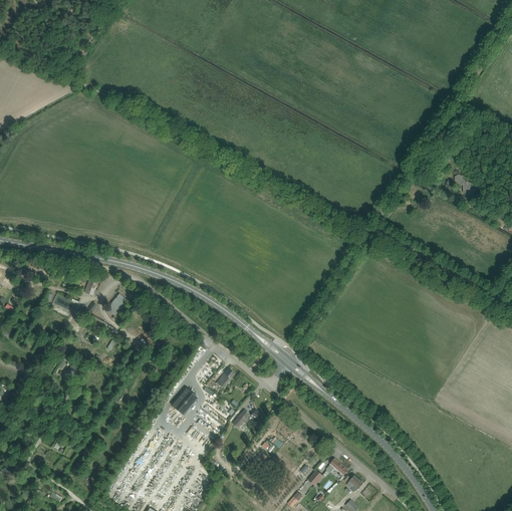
[(470,192),(472,191),(471,189),(473,187),(473,185),(471,184),(471,182),(465,178),(463,180),(461,178),(461,174),(457,172),(453,174),(453,179),(461,183),(461,188),(463,189),(463,191),(466,192),(468,191),(470,192)]
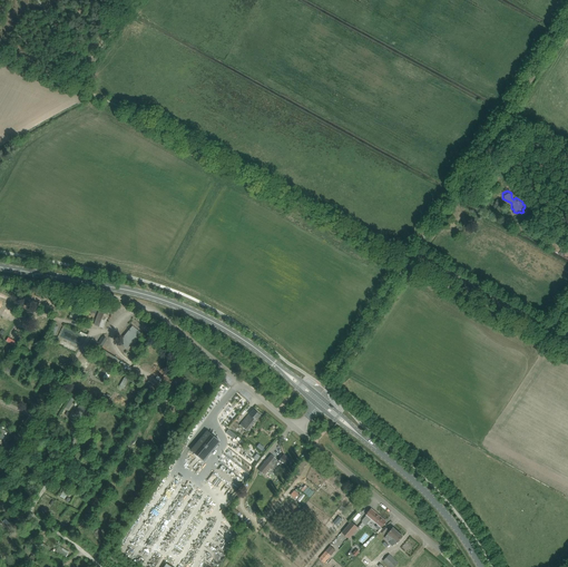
[(458,231),(460,228),(466,220),(470,223),(472,218),(468,215),(469,215),(461,211),(451,226),(458,231)]
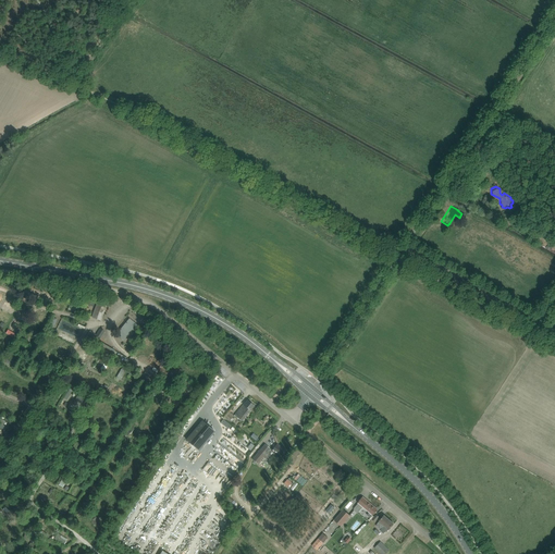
[(90,314),(98,317),(103,304),(100,303),(101,302),(99,302),(95,300),(90,314)]
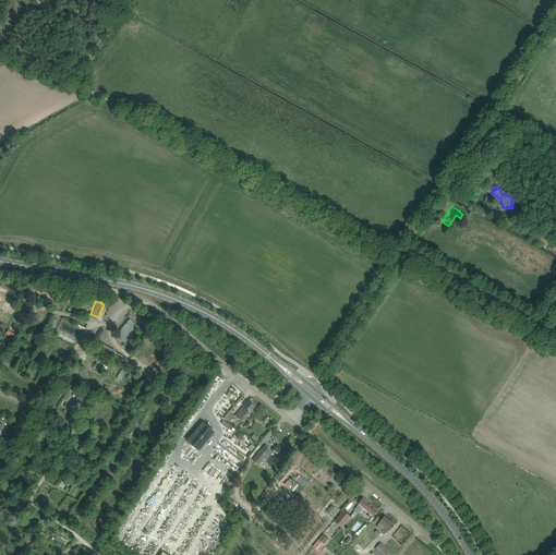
[(122,338),(131,327),(135,323),(128,316),(115,332),(122,338)]
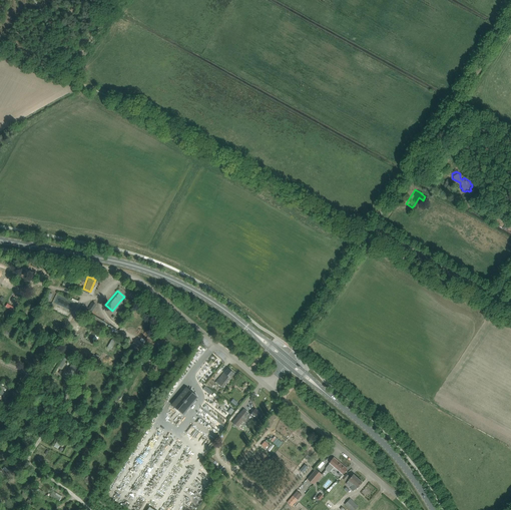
[(7,306),(17,310),(20,303),(9,299),(7,306)]
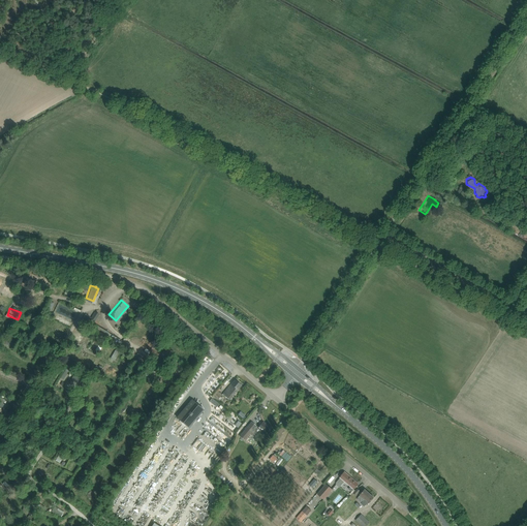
[(85,310),(79,319),(84,322),(90,313),(85,310)]
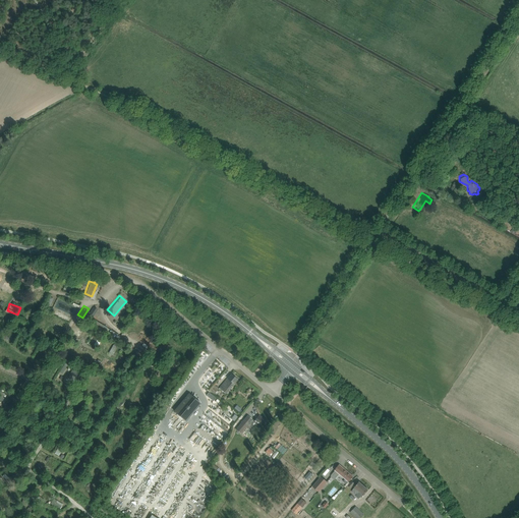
[(27,317),(30,310),(23,307),(21,313),(27,317)]
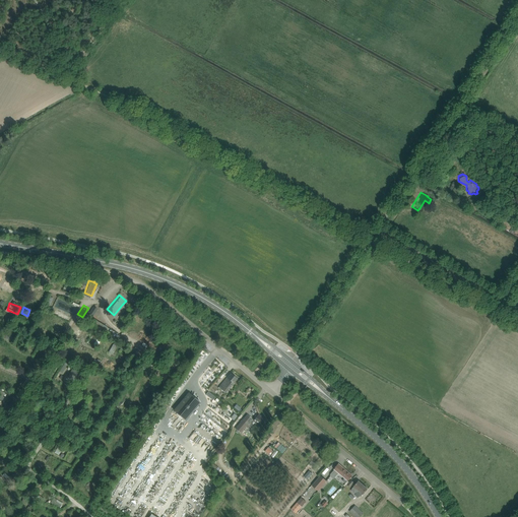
[(101,331),(103,328),(106,324),(91,316),(88,320),(87,323),(101,331)]
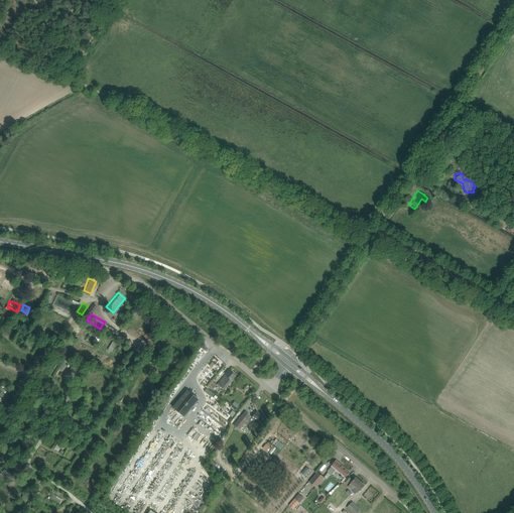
[(77,317),(73,325),(79,329),(83,322),(77,317)]
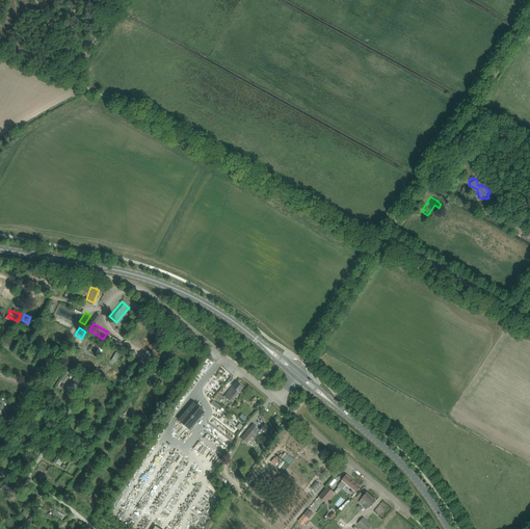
[(111,356),(116,361),(122,354),(116,350),(111,356)]
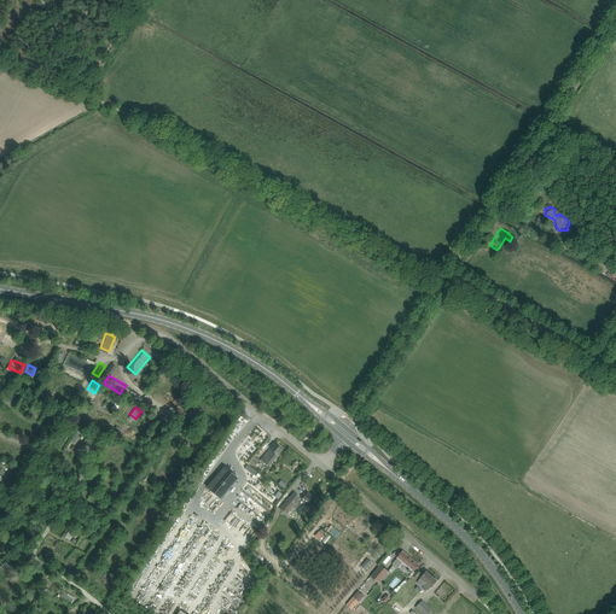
[(272,440),(257,457),(266,463),(280,446),(272,440)]
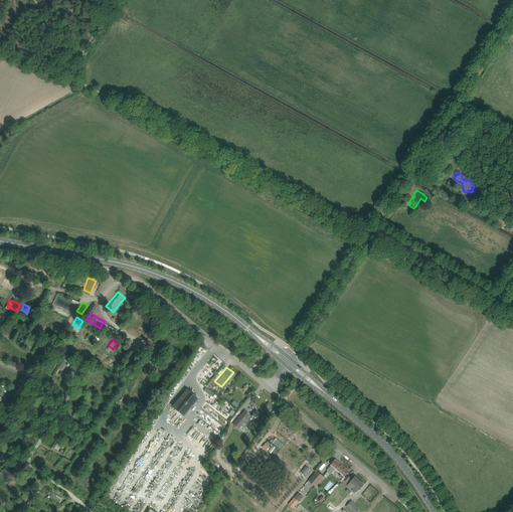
[(205,383),(205,384),(209,387),(214,381),(210,378),(209,378),(205,383)]
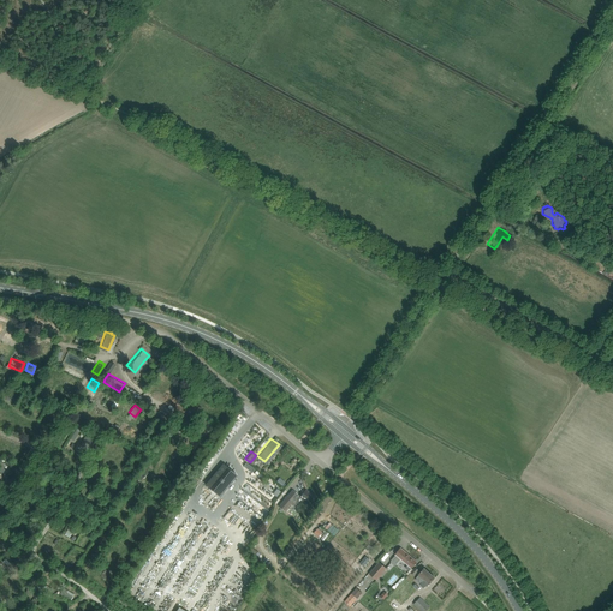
[(202,481),(218,495),(236,473),(220,460),(202,481)]
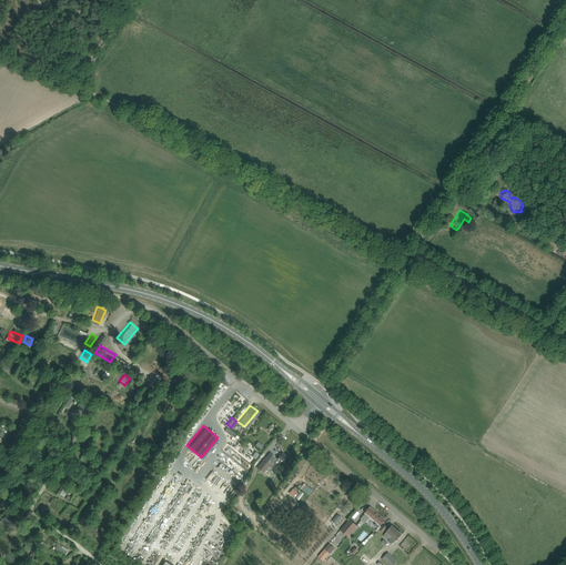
[(223,450),(219,455),(245,473),(250,466),(223,450)]
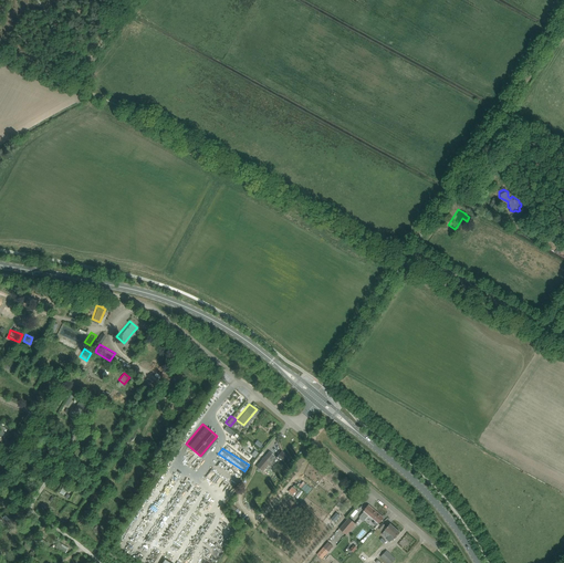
[(281,460),(282,458),(286,454),(279,448),(274,455),(267,448),(254,464),(260,468),(265,461),(271,467),(278,458),(281,460)]
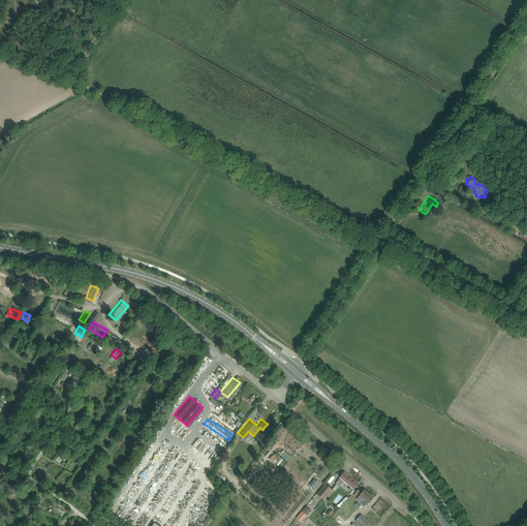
[(58,477),(65,470),(56,462),(50,469),(58,477)]
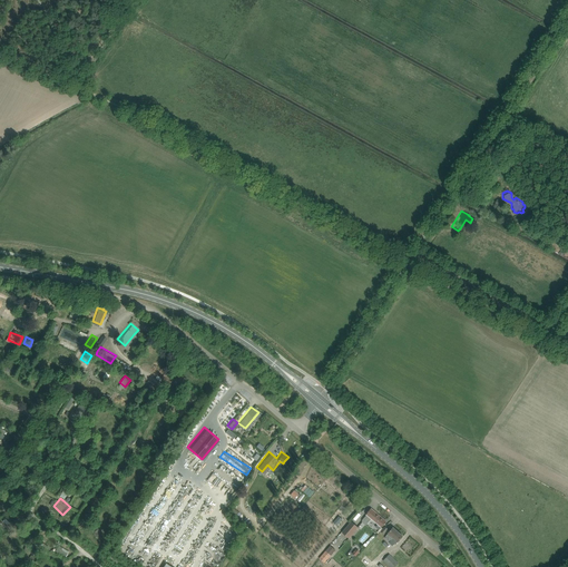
[(361,517),(361,519),(363,521),(365,520),(369,516),(374,520),(375,521),(373,524),(378,527),(379,524),(384,518),(379,514),(374,509),(369,506),(364,511),(361,517)]
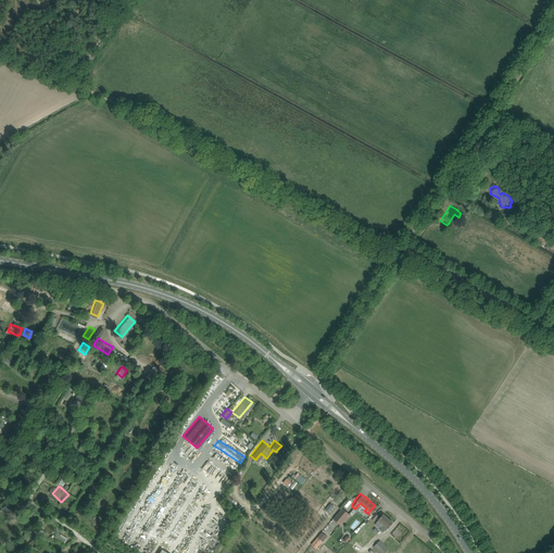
[(70,507),(76,498),(71,494),(64,503),(70,507)]
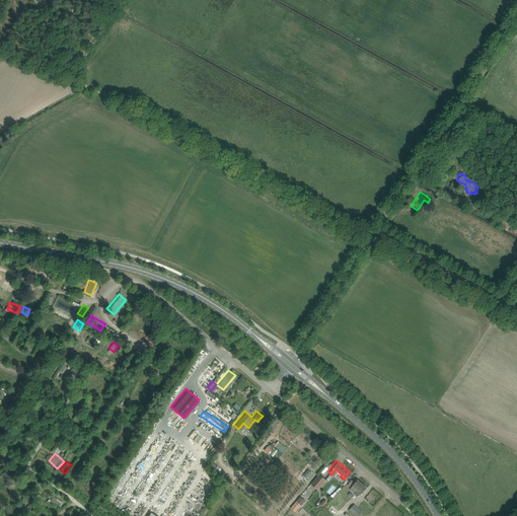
[(309,482),(315,488),(324,477),(317,471),(309,482)]
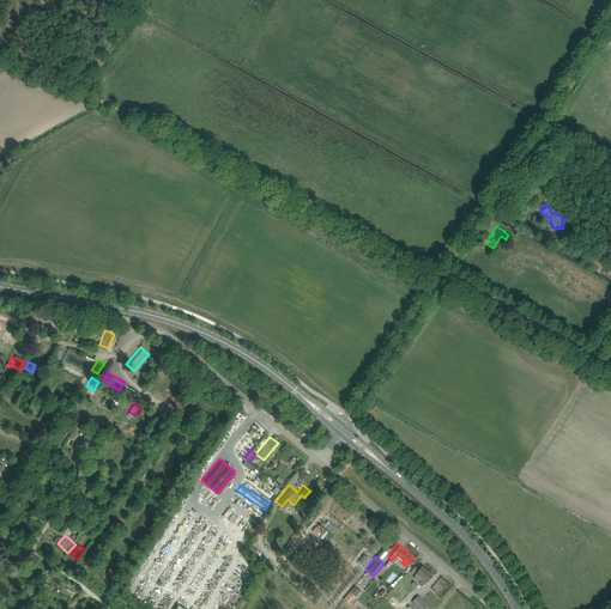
[(411,564),(409,566),(407,567),(411,570),(413,567),(415,570),(421,574),(427,568),(421,564),(417,567),(412,562),(411,564)]
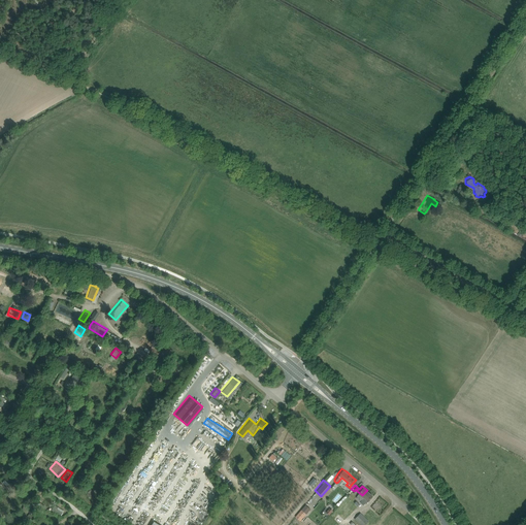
[(365,501),(371,493),(367,490),(362,495),(357,491),(355,493),(356,493),(355,495),(359,499),(359,500),(361,502),(363,500),(365,501)]
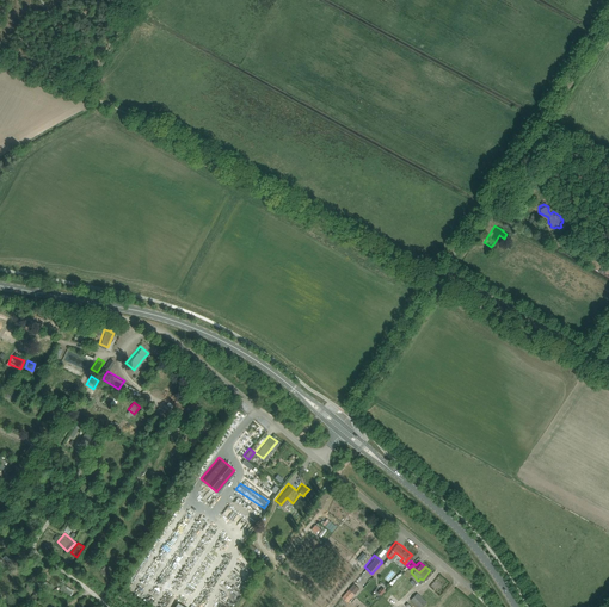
[(401,571),(392,582),(394,584),(398,588),(393,593),(398,598),(414,580),(411,576),(408,577),(401,571)]
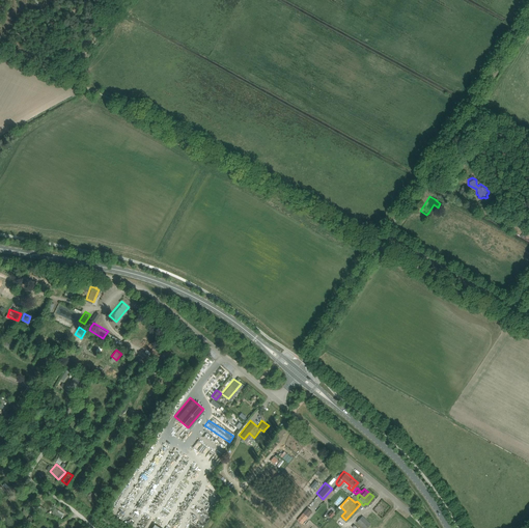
[(305,505),(295,517),(300,521),(310,509),(306,505),(305,505)]
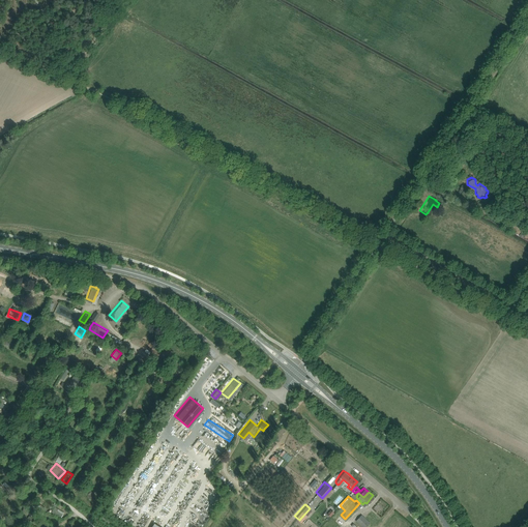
[(373,524),(376,521),(379,518),(370,508),(365,511),(363,515),(373,524)]
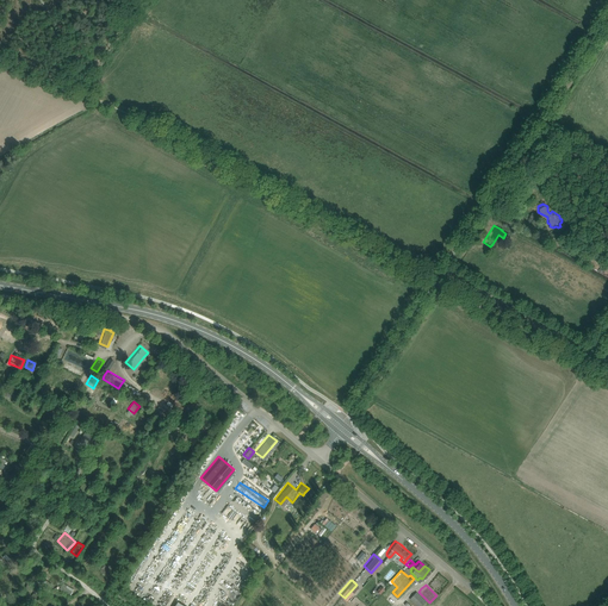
[(414,588),(408,595),(419,605),(425,599),(414,588)]
